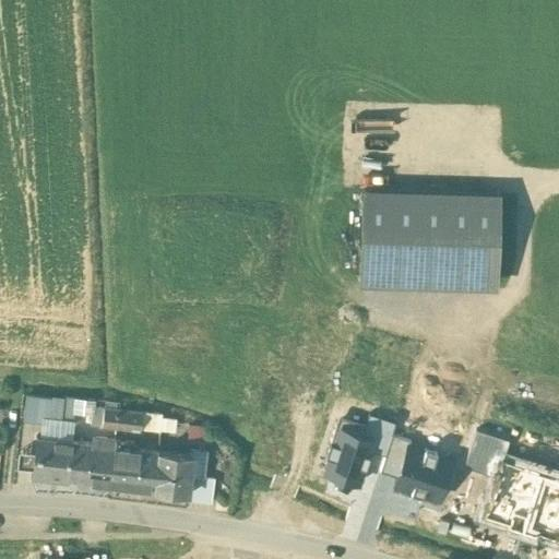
[(499,193),(363,190),(360,276),(387,277),(496,281),(499,193)]
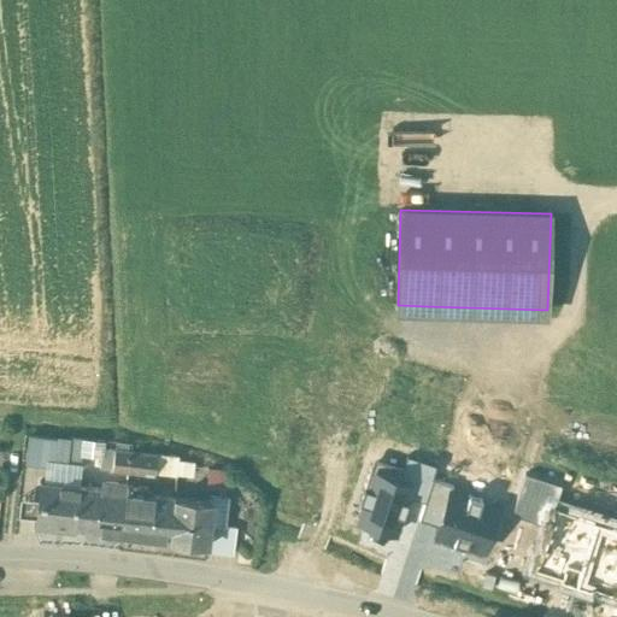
[(56,440),(29,436),(25,464),(52,466),(56,440)]
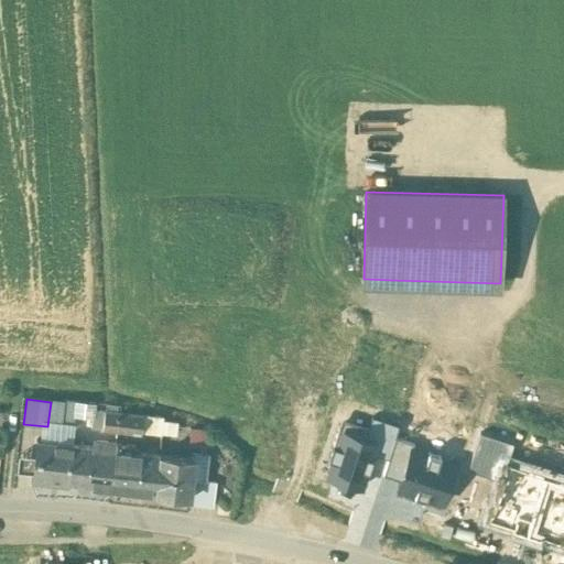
[(94,404),(64,401),(64,403),(51,402),(47,426),(74,430),(75,416),(93,418),(94,410),(94,404)]
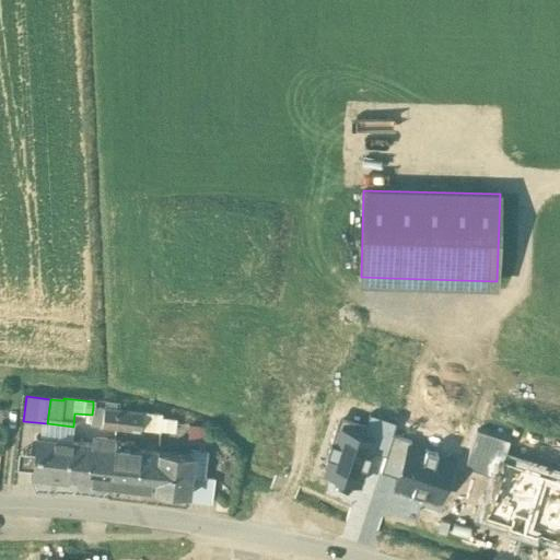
[(119,410),(93,407),(92,415),(90,426),(116,429),(119,410)]
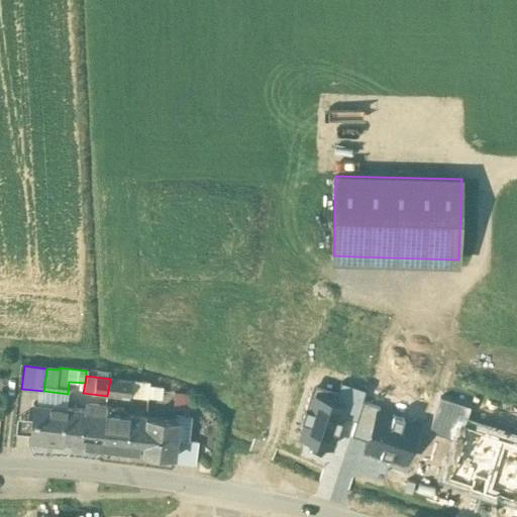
[(132,381),(110,379),(107,396),(130,399),(130,394),(132,381)]
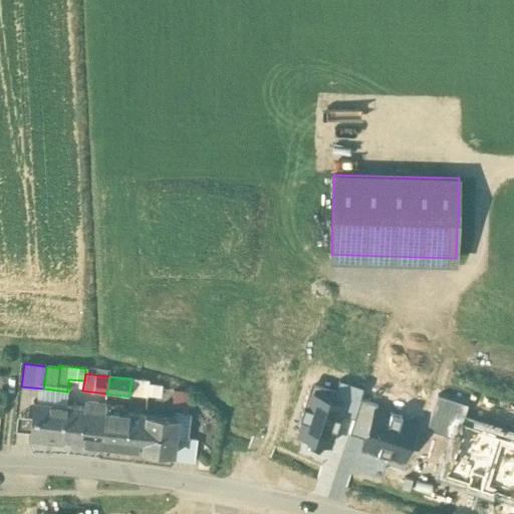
[(148,380),(132,378),(130,392),(147,393),(148,384),(148,380)]
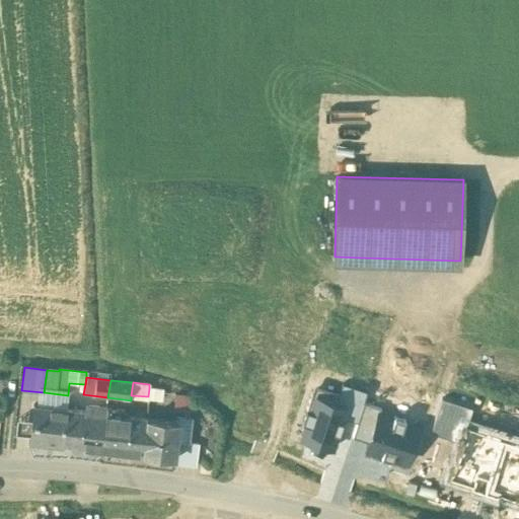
[(163,389),(149,388),(148,396),(162,398),(163,389)]
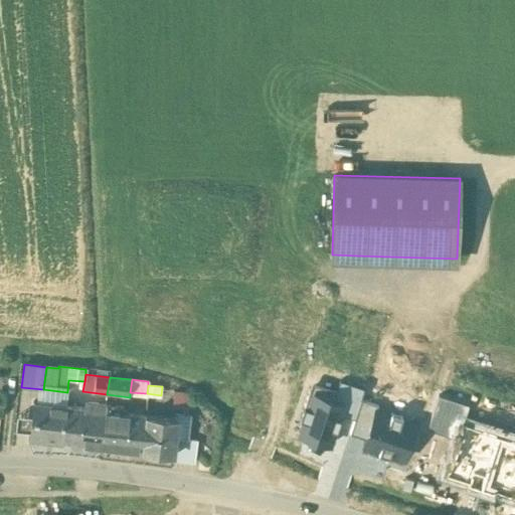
[(184,394),(172,392),(171,404),(183,406),(184,394)]
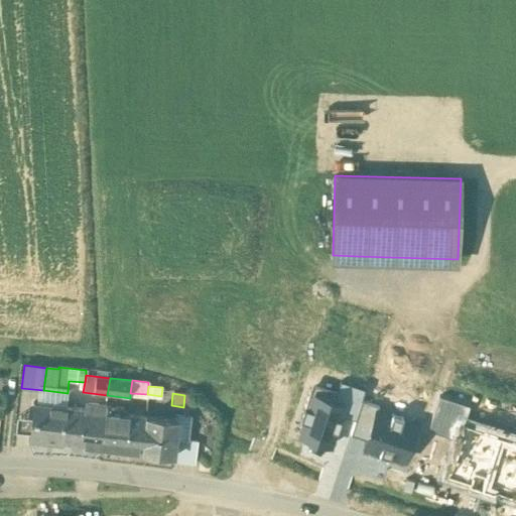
[(161,396),(147,394),(146,406),(160,407),(161,396)]
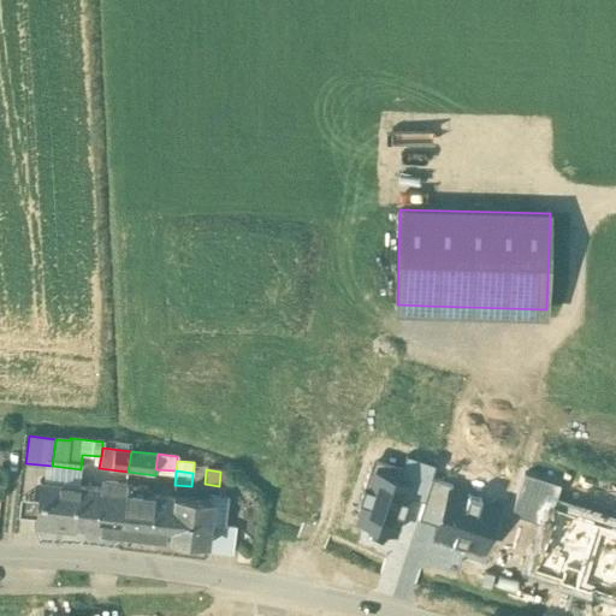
[(78,485),(40,480),(35,522),(73,527),(78,485)]
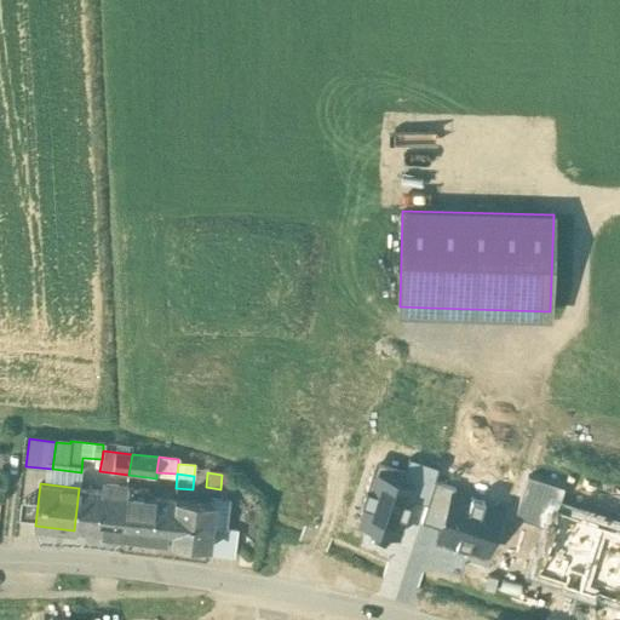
[(105,492),(79,488),(74,530),(122,537),(127,487),(107,484),(105,492)]
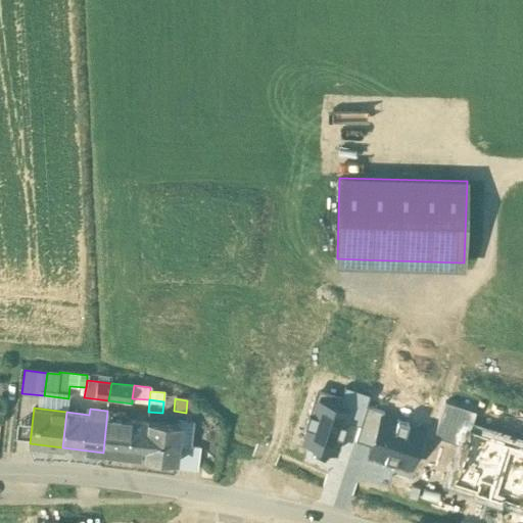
[(147,422),(125,419),(126,413),(107,411),(103,453),(143,457),(147,422)]
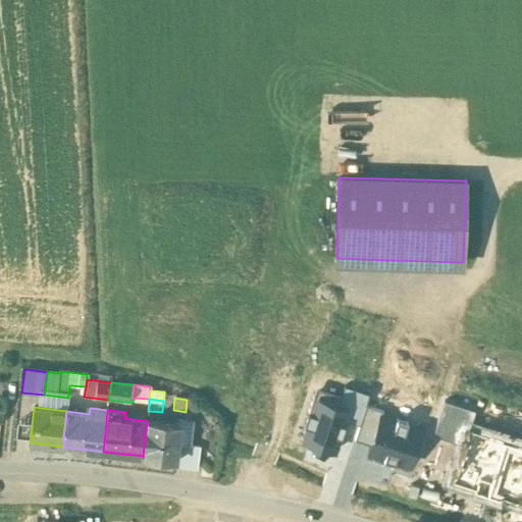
[(215,416),(202,414),(201,424),(213,426),(215,416)]
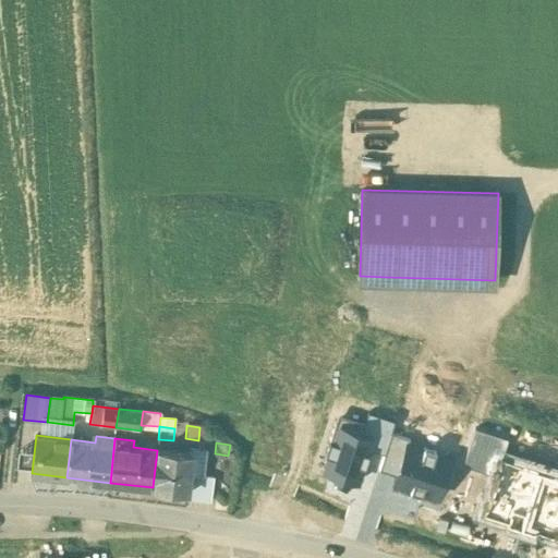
[(191,453),(157,450),(153,487),(186,492),(189,474),(191,453)]
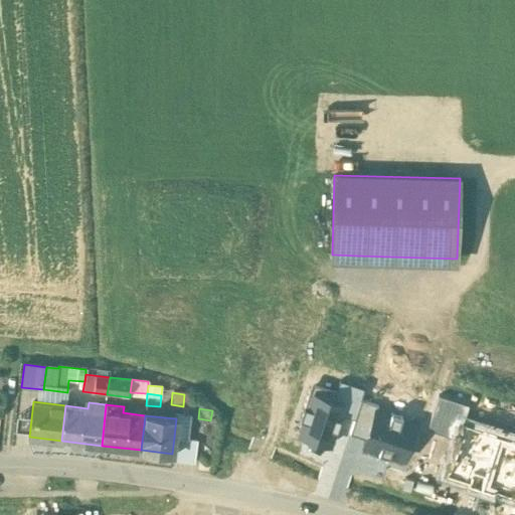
[(197,441),(174,438),(172,454),(172,461),(194,464),(197,441)]
